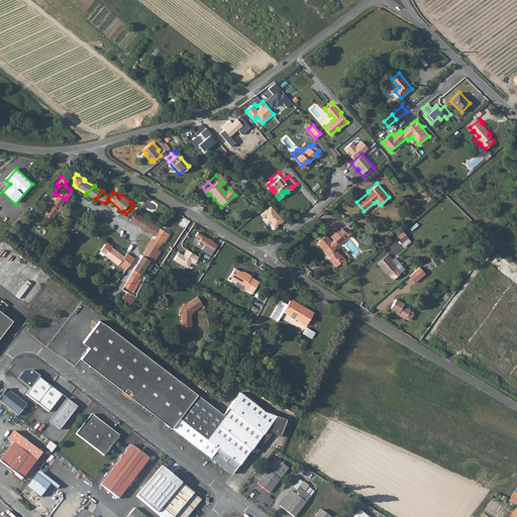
[(55,219),(66,199),(58,195),(46,214),(55,219)]
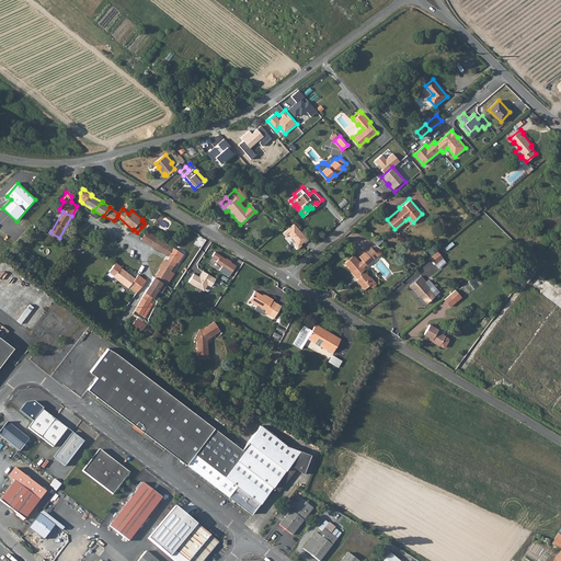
[(304,233),(295,222),(284,231),(286,235),(289,232),(296,241),(294,243),(298,248),(301,243),(300,242),(306,238),(307,239),(310,237),(306,231),(304,233)]
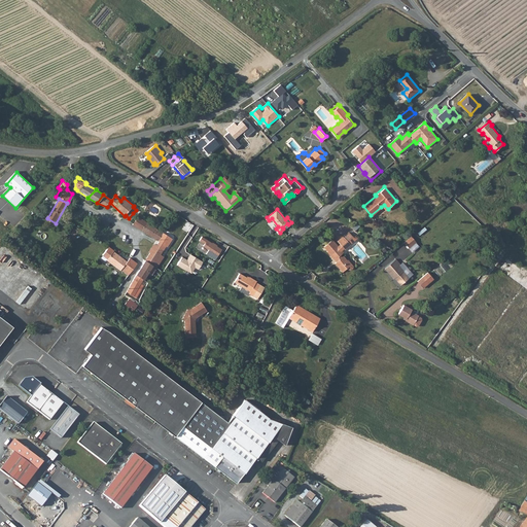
[(142,231),(148,222),(145,220),(138,217),(133,224),(142,231)]
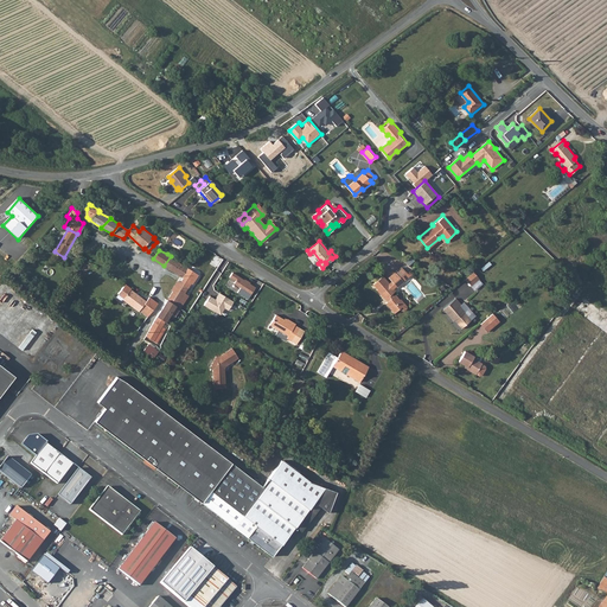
[(171,256),(164,266),(173,270),(179,262),(171,256)]
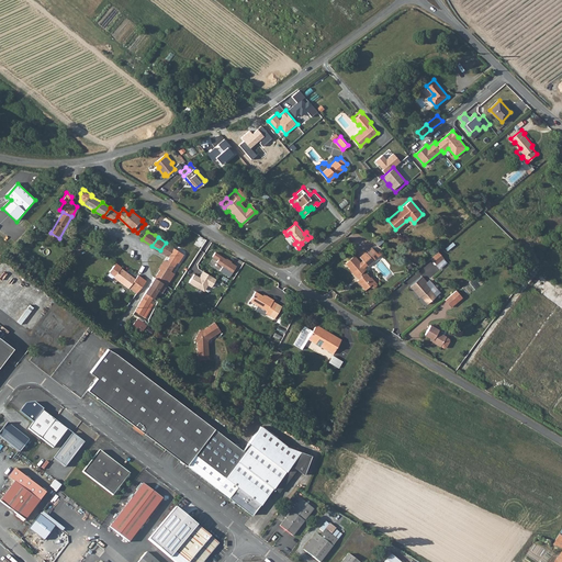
[(166,243),(160,250),(170,257),(175,248),(166,243)]
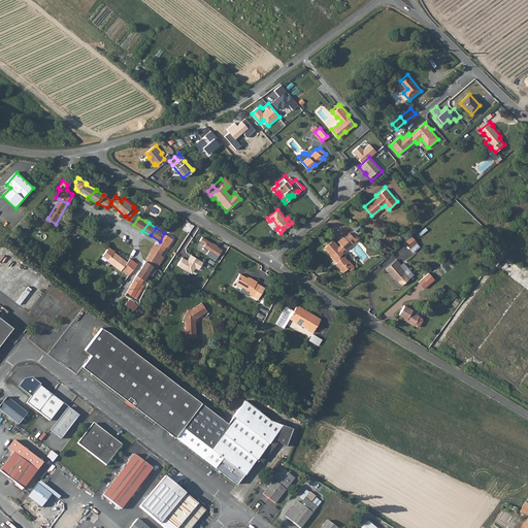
[(349,240),(354,236),(350,230),(343,235),(349,240)]
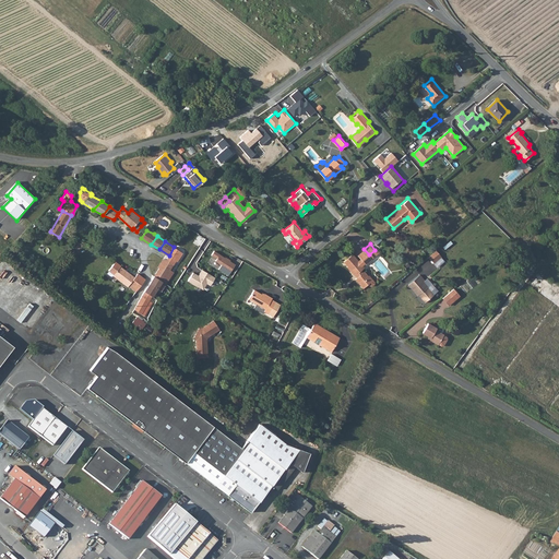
[(174,247),(169,256),(173,258),(178,250),(174,247)]
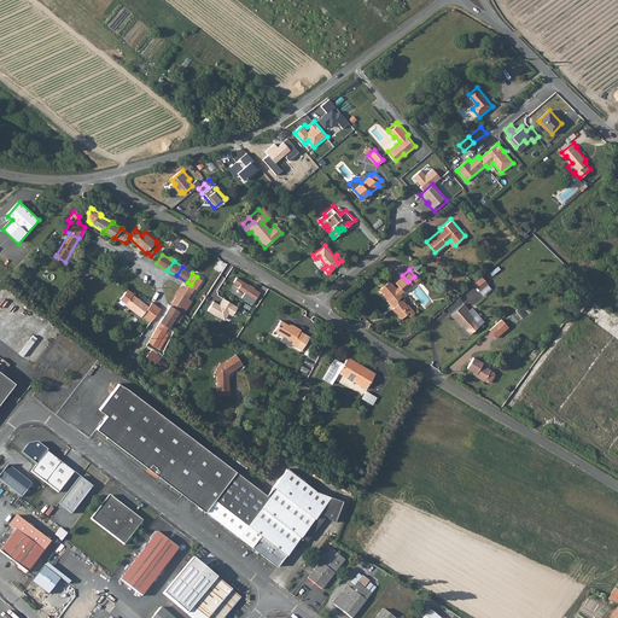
[(419,277),(417,274),(414,277),(408,281),(402,275),(402,274),(395,280),(398,285),(396,287),(389,279),(379,287),(383,292),(390,302),(392,299),(396,304),(394,307),(402,318),(407,314),(409,315),(412,315),(415,312),(415,309),(409,303),(408,305),(403,299),(401,301),(398,297),(402,295),(400,292),(402,290),(403,291),(419,277)]
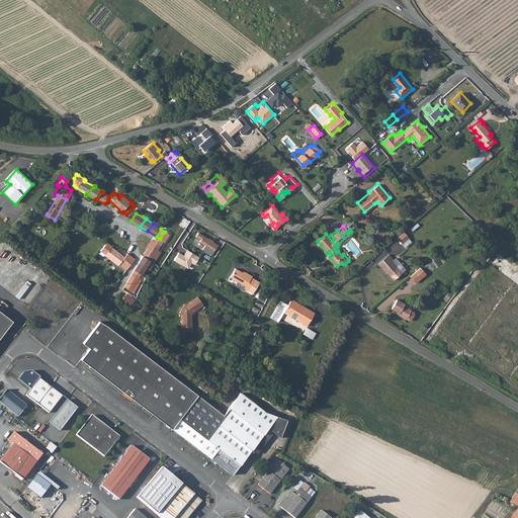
[(165,232),(160,239),(164,241),(165,242),(170,235),(165,232)]
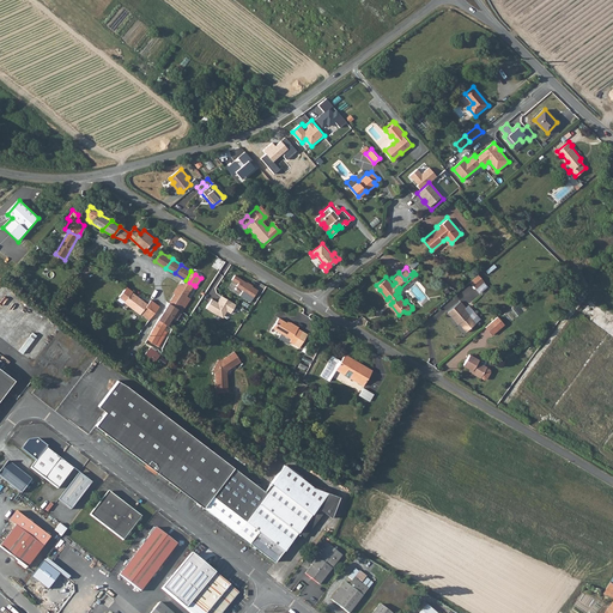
[(235,275),(231,280),(237,284),(236,286),(243,290),(240,296),(250,302),(258,290),(252,285),(253,285),(247,281),(247,283),(235,275)]
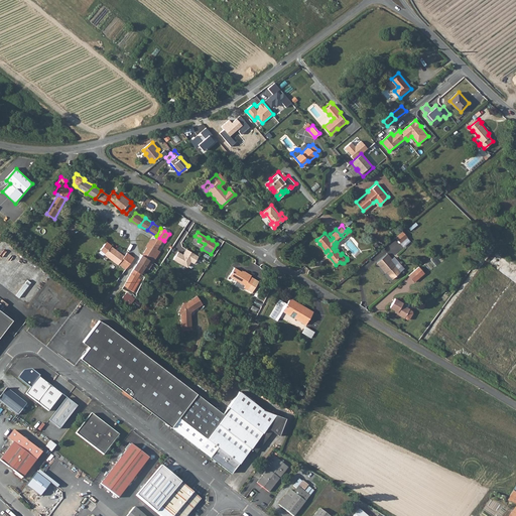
[(400,243),(407,237),(402,232),(395,237),(400,243)]
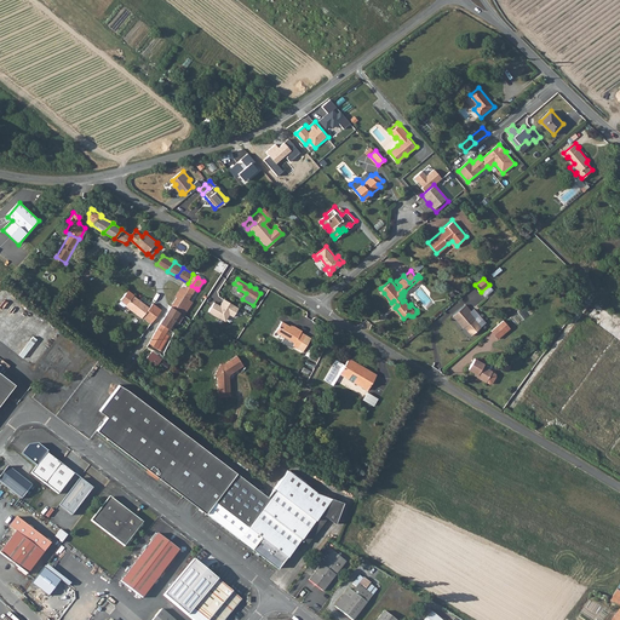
[(196,288),(191,286),(188,283),(184,288),(193,294),(196,288)]
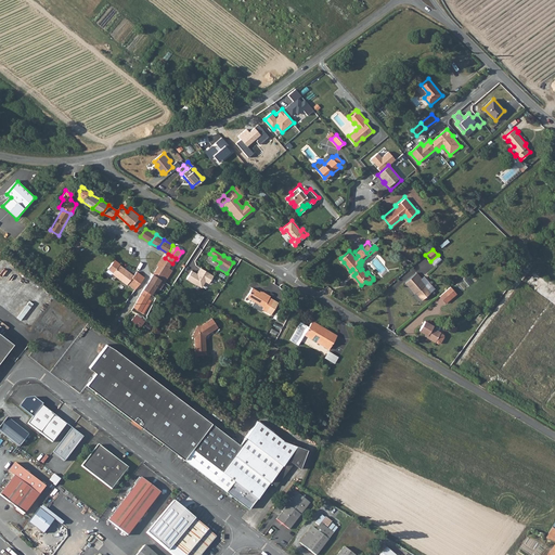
[(176,266),(172,263),(165,258),(164,258),(154,274),(162,280),(165,282),(176,266)]
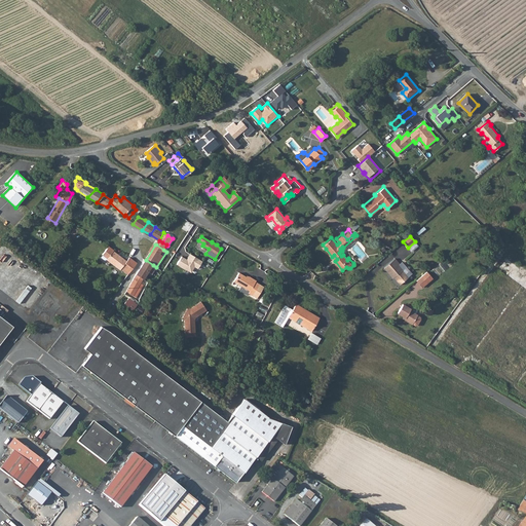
[(115,251),(111,248),(109,246),(102,254),(108,258),(107,259),(120,270),(121,269),(115,264),(117,261),(110,257),(115,251)]
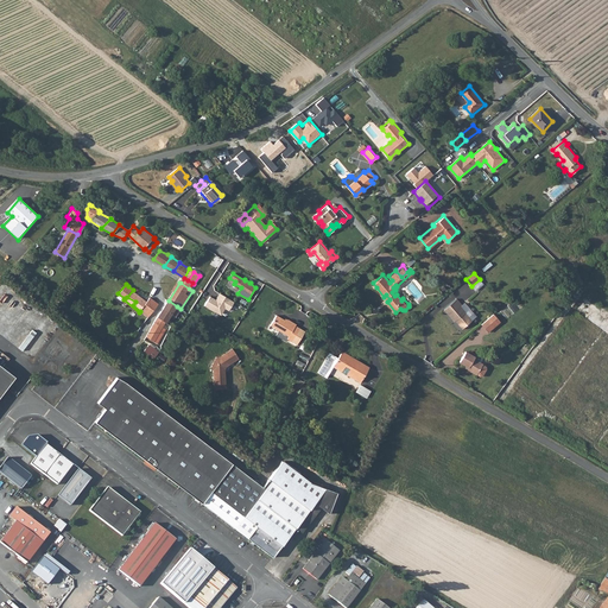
[(152,312),(159,304),(151,298),(147,302),(133,290),(127,297),(135,302),(133,305),(140,311),(144,306),(152,312)]
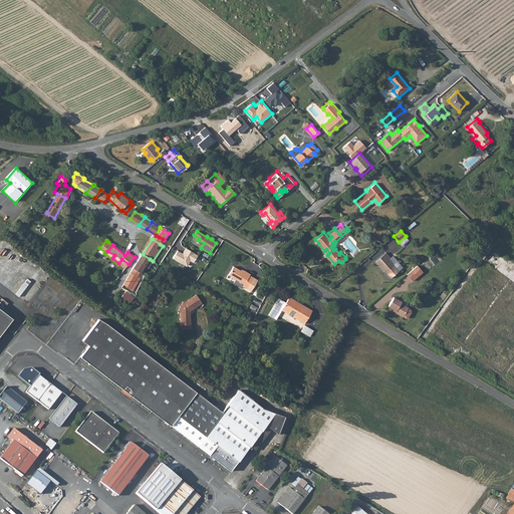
[(183,254),(177,251),(173,258),(185,265),(188,265),(190,261),(193,263),(198,255),(186,248),(183,254)]
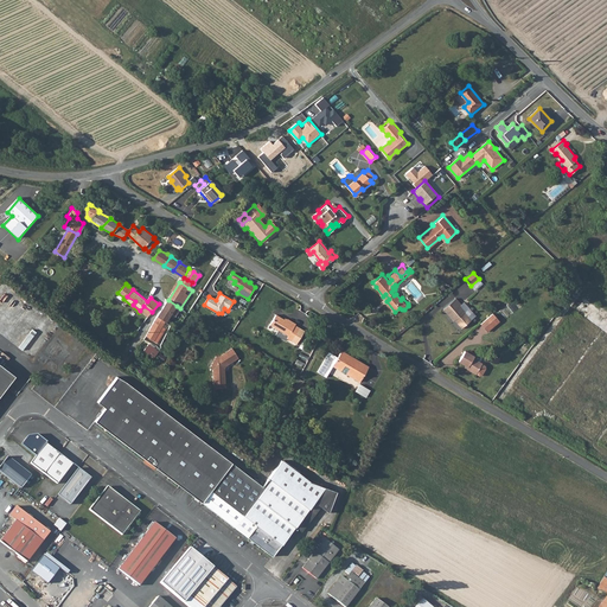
[(455,298),(442,308),(453,321),(454,321),(461,328),(471,321),(464,313),(465,313),(459,306),(461,305),(455,298)]
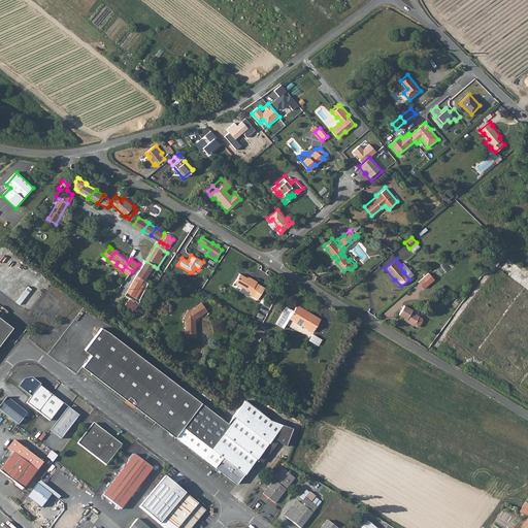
[(154,267),(154,266),(146,261),(136,276),(143,281),(144,281),(150,272),(153,274),(157,269),(154,267)]
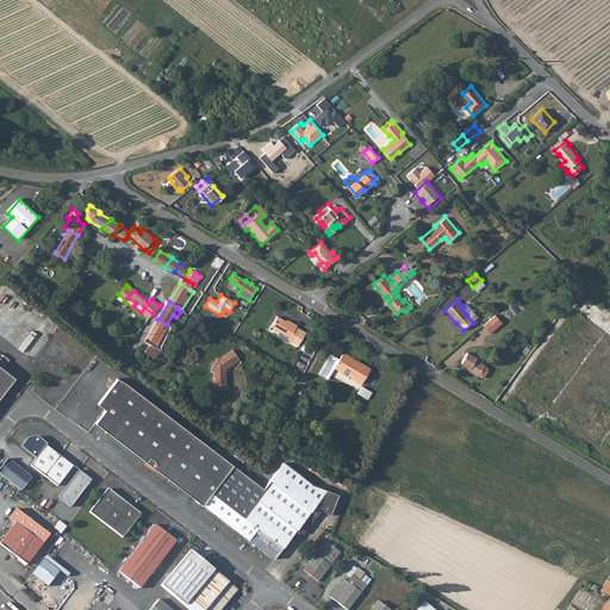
[(141,312),(149,319),(153,313),(144,307),(141,312)]
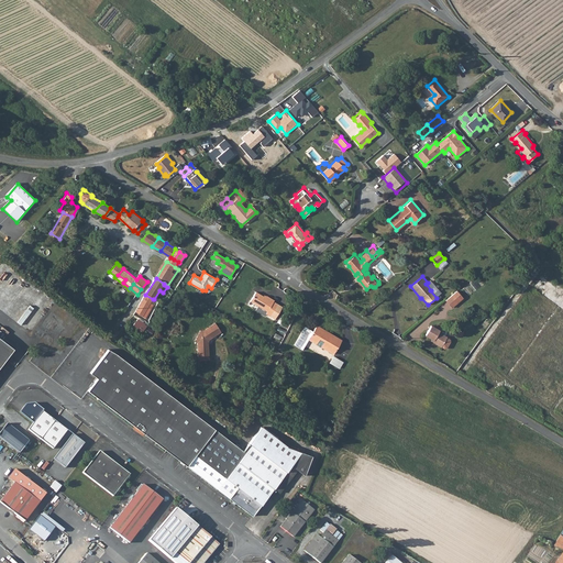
[(456,291),(446,300),(445,300),(451,308),(463,298),(456,291)]
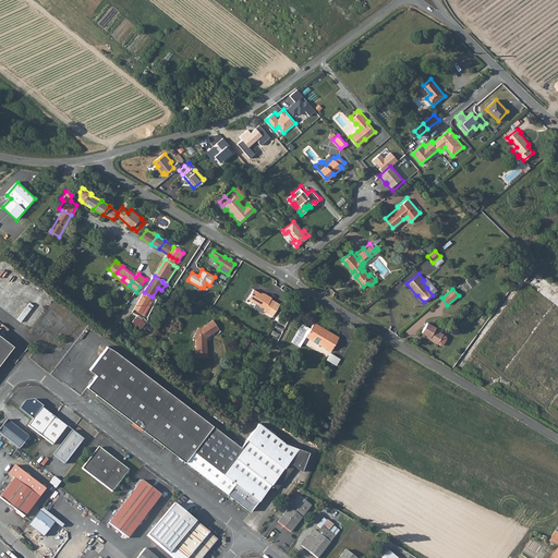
[(247,299),(254,303),(264,308),(263,311),(271,316),(278,304),(270,299),(270,298),(263,293),(262,295),(253,290),(247,299)]
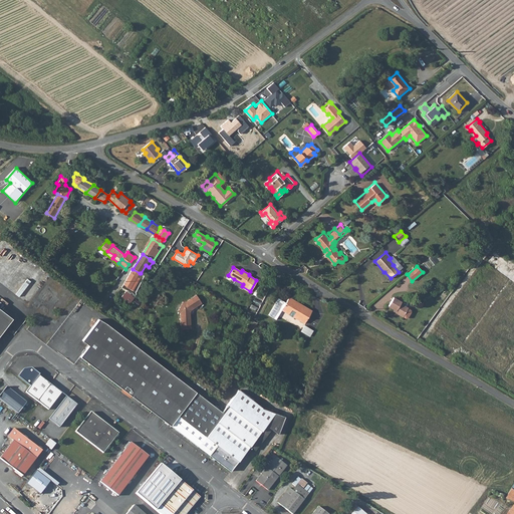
[(133,269),(131,273),(138,277),(140,273),(133,269)]
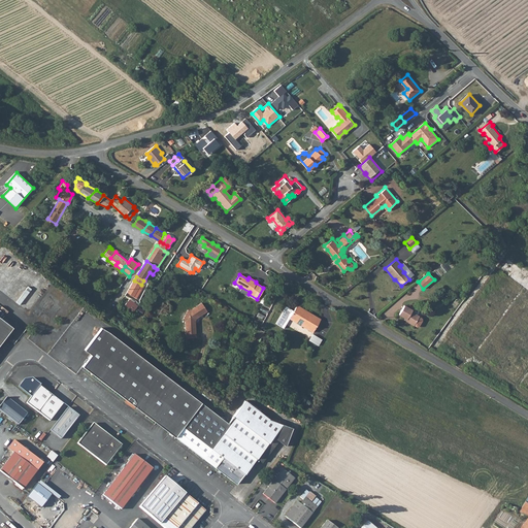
[(133,282),(127,293),(136,299),(144,287),(141,285),(134,281),(133,282)]
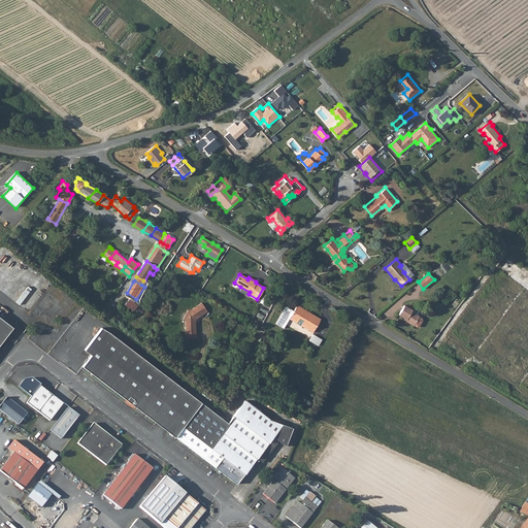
[(21,298),(23,300),(32,289),(30,287),(21,298)]
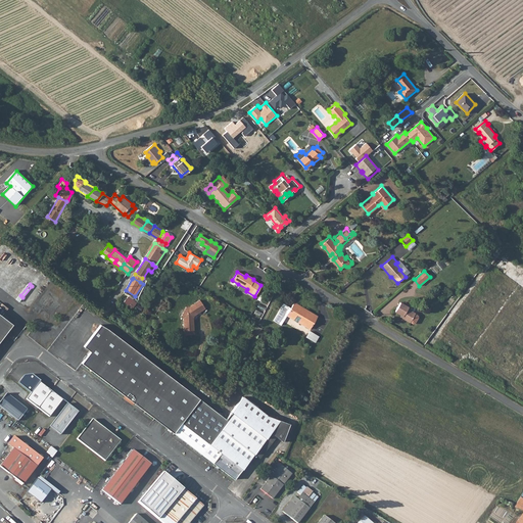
[(244,293),(246,291),(247,289),(238,284),(236,288),(244,293)]
